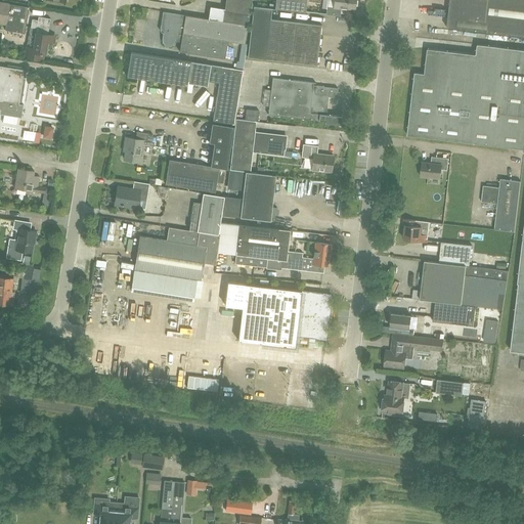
[(210,6),(208,18),(248,25),(250,15),(249,15),(251,0),(225,0),(224,9),(210,6)]
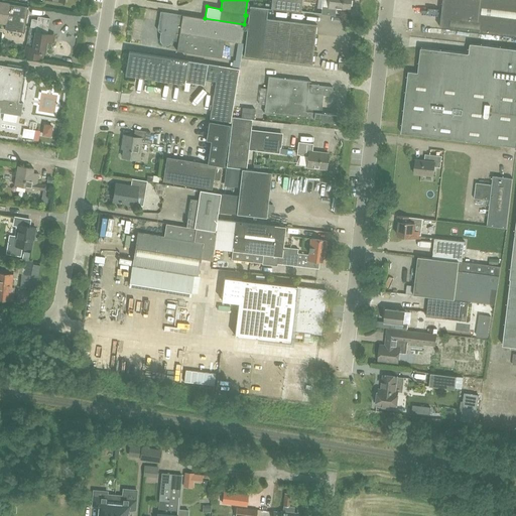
[(300,12),(301,0),(270,0),(270,9),(300,12)]
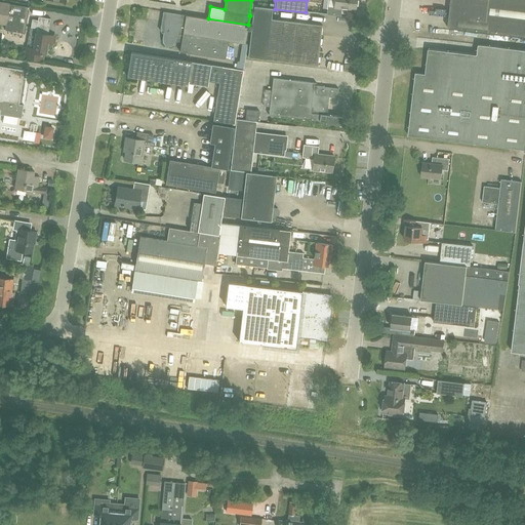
[(327,0),(326,14),(340,16),(341,8),(354,10),(355,0),(327,0)]
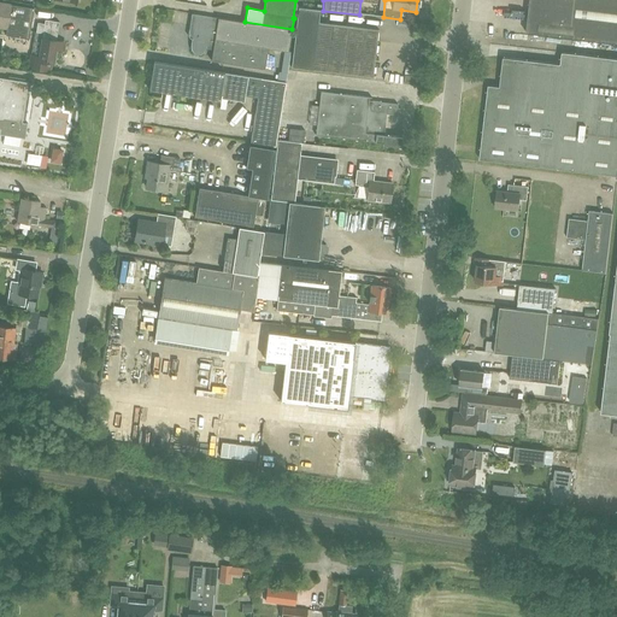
[(616,0),(530,0),(527,33),(541,34),(551,35),(616,42),(616,0)]
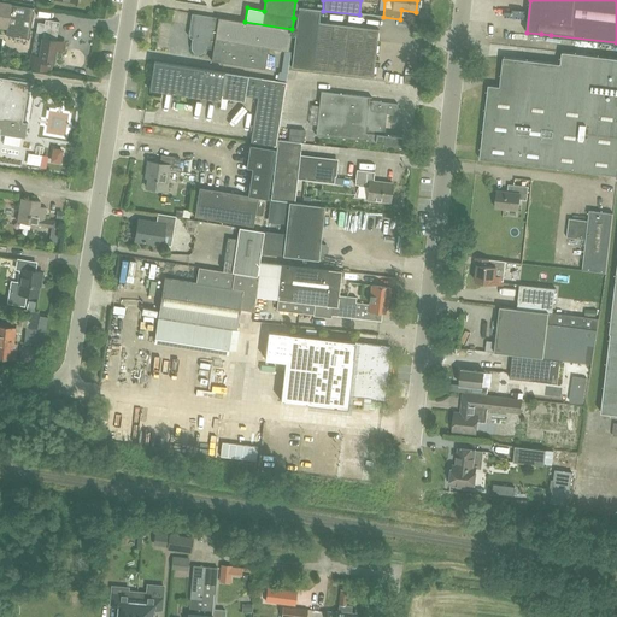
[(0,3),(0,27),(7,29),(6,35),(29,39),(34,7),(11,5),(0,3)]
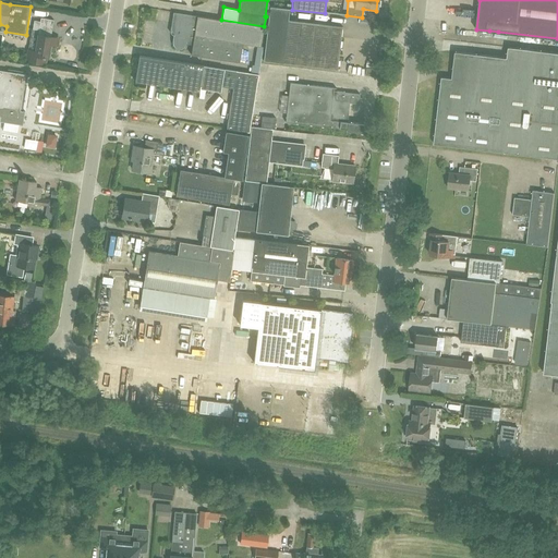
[(341,26),(287,20),(288,9),(269,7),(263,61),(337,70),(341,26)]
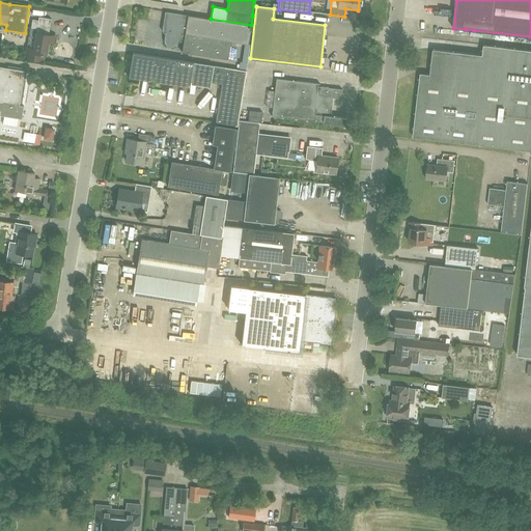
[(163,29),(162,30),(163,31),(163,32),(164,33),(165,33),(165,38),(164,39),(165,43),(167,46),(170,47),(173,47),(176,45),(177,42),(177,38),(184,39),(182,52),(228,59),(231,40),(248,44),(251,25),(211,19),(187,15),(165,11),(163,29)]
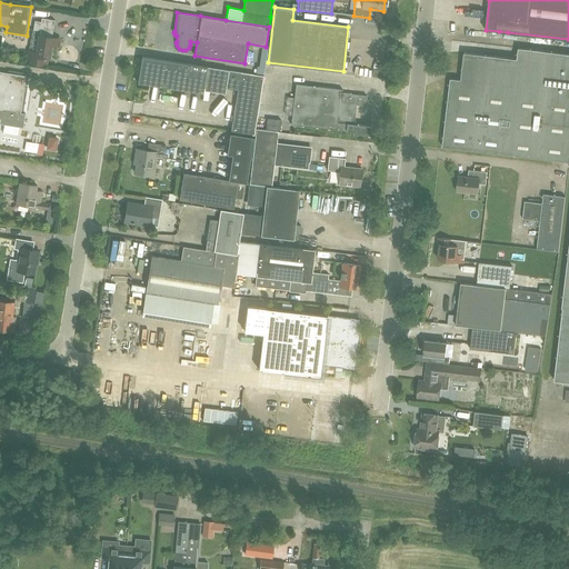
[(29,51),(27,62),(40,65),(47,66),(48,58),(50,59),(52,46),(57,46),(59,47),(60,39),(58,38),(52,38),(52,37),(55,20),(47,19),(41,18),(41,21),(35,21),(33,30),(32,29),(29,51)]
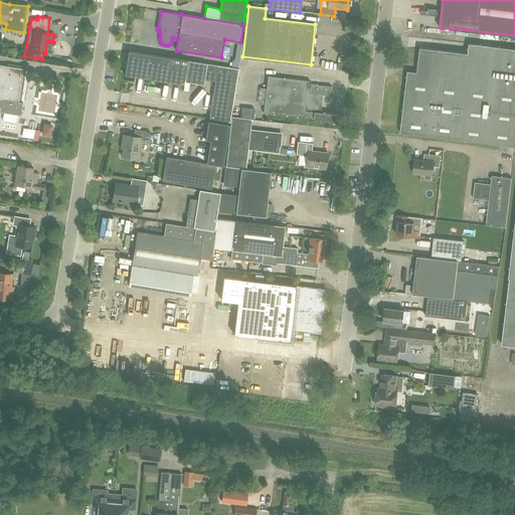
[(514,49),(469,44),(468,54),(419,48),(416,72),(407,71),(399,134),(514,147),(514,231),(502,345),(514,346),(514,49)]
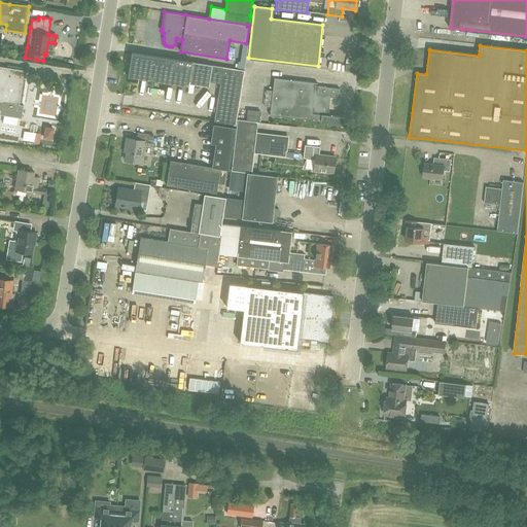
[(189,81),(195,82),(209,84),(210,77),(220,79),(214,121),(235,125),(243,70),(222,67),(198,63),(132,53),(128,76),(188,86),(189,81)]
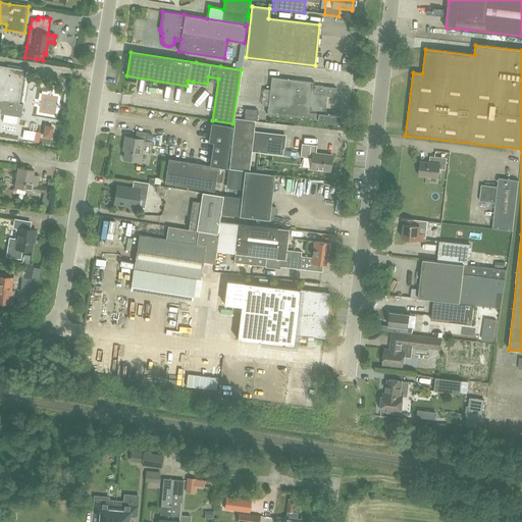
[(0,108),(0,109),(0,113),(4,114),(3,122),(16,124),(18,116),(21,117),(23,104),(21,103),(19,103),(24,69),(7,66),(0,64),(0,108)]
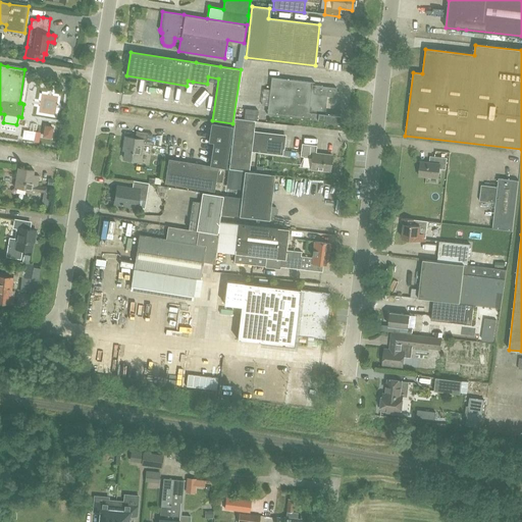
[(335,88),(323,87),(313,85),(313,83),(271,77),(269,89),(263,89),(261,105),(267,106),(267,113),(323,119),(323,122),(338,124),(340,116),(324,114),(326,96),(334,98),(335,88)]
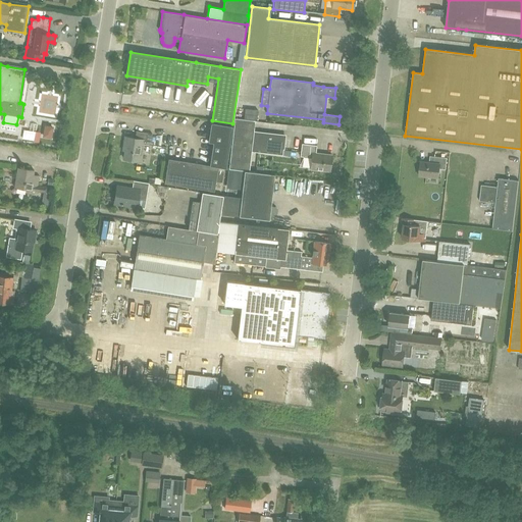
[(258,110),(246,109),(245,118),(257,119),(258,110)]
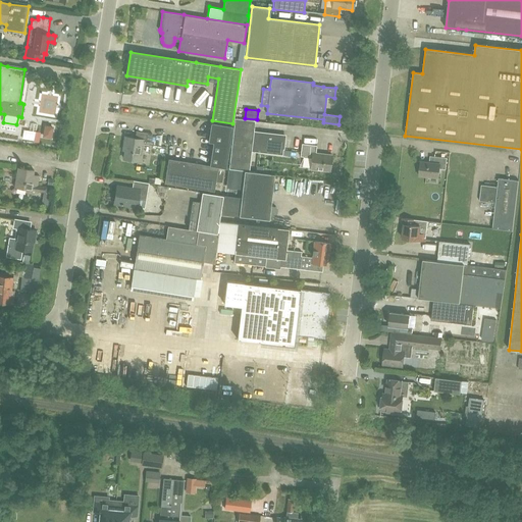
[(228,169),(249,171),(251,151),(282,154),(282,149),(284,135),(253,132),(255,120),(235,118),(228,169)]
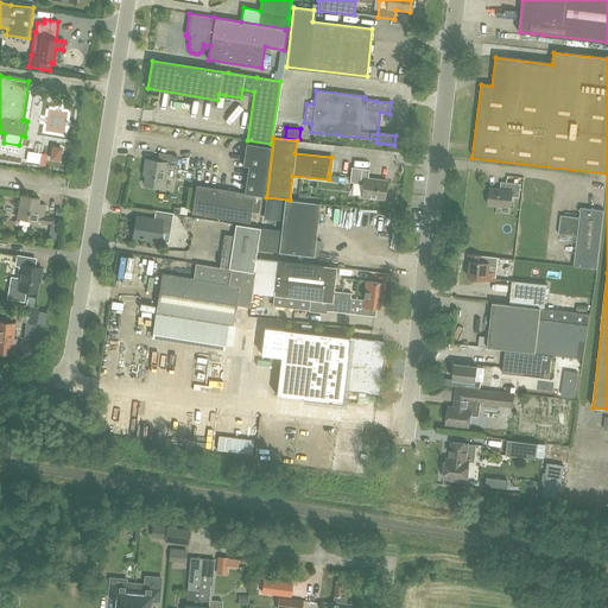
[(196,184),(191,213),(249,222),(253,194),(264,195),(271,146),(245,143),(241,166),(247,166),(244,192),(196,184)]
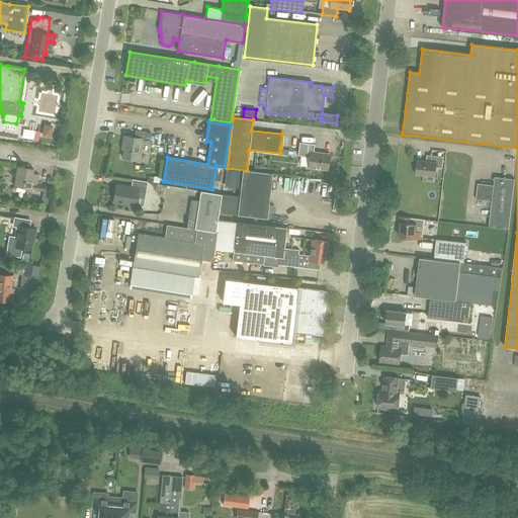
[(44,137),(51,138),(52,127),(45,126),(44,137)]
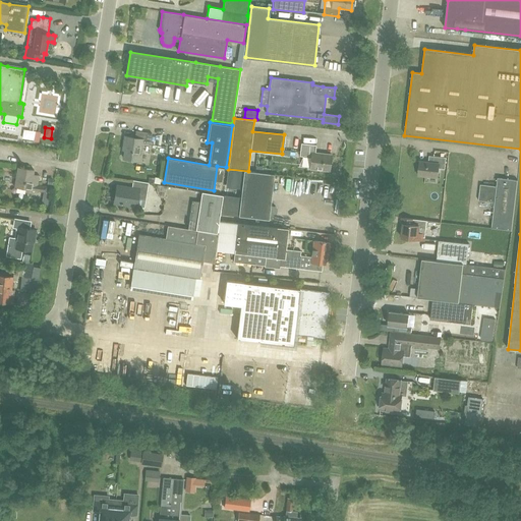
[(36,131),(31,130),(24,129),(22,137),(35,139),(36,131)]
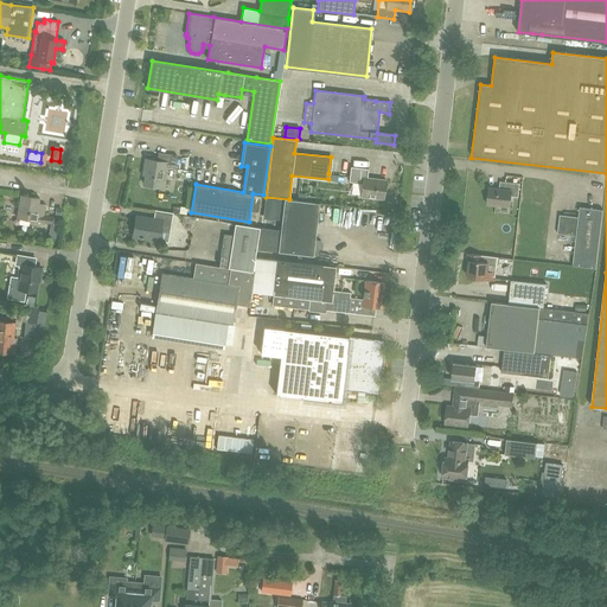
[(145,185),(152,186),(163,187),(166,166),(176,168),(178,154),(167,153),(159,152),(157,160),(146,159),(145,171),(147,171),(145,185)]
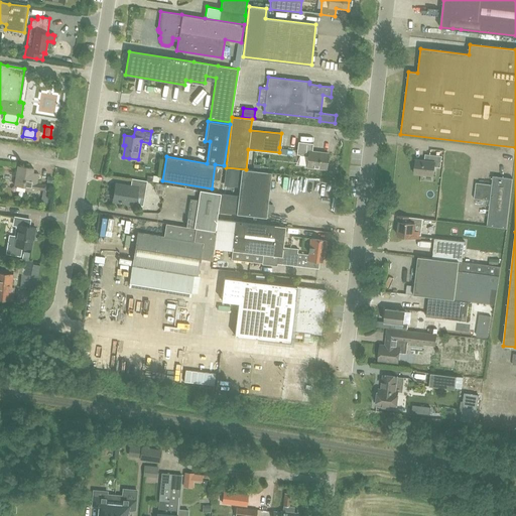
[(326,168),(328,153),(311,151),(312,143),(298,141),(296,154),(308,155),(306,166),(326,168)]
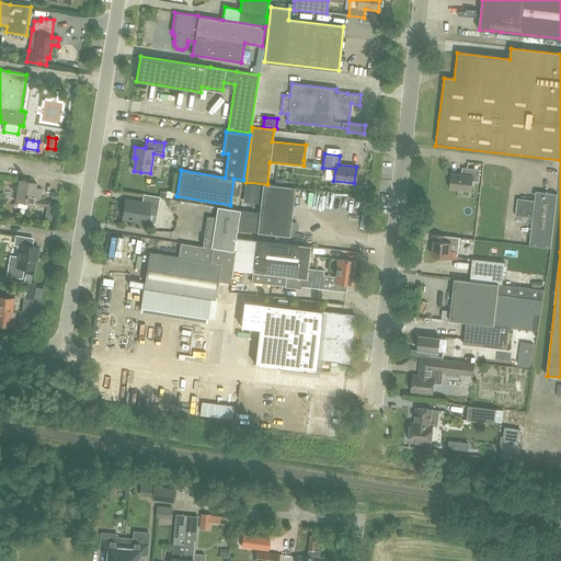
[(478,184),(480,170),(467,169),(466,175),(451,174),(450,189),(470,191),(471,183),(478,184)]
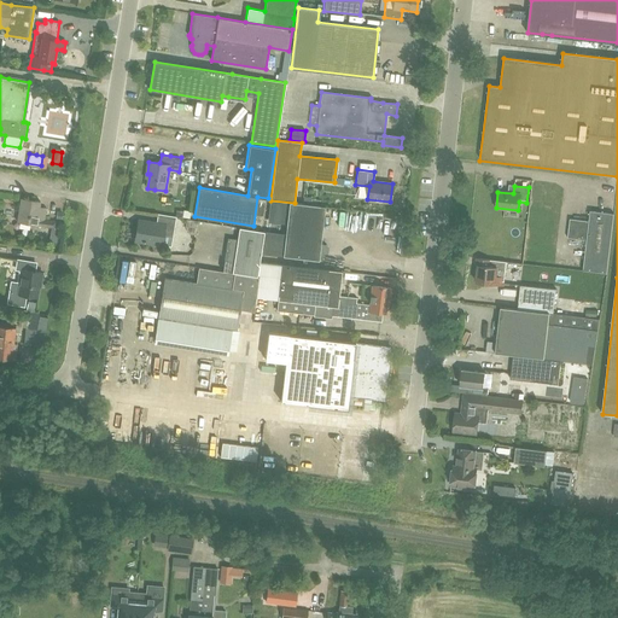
[(46,208),(40,207),(40,202),(22,198),(21,205),(18,222),(54,228),(56,222),(45,220),(46,208)]
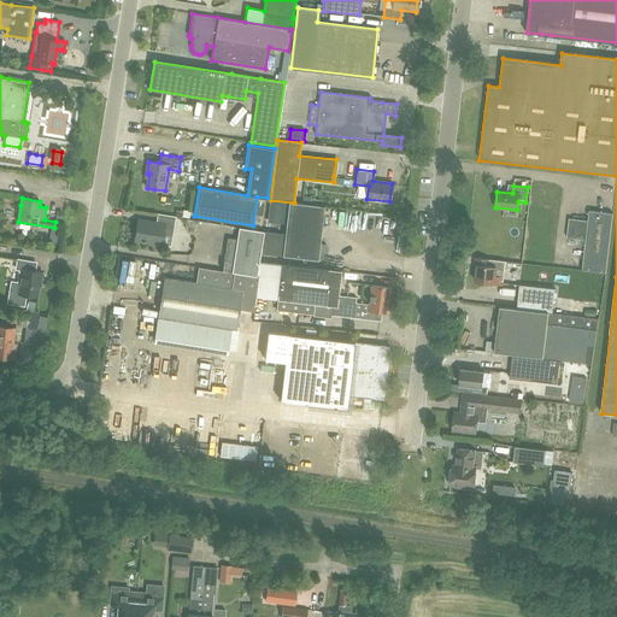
[(324,245),(319,245),(324,206),(310,205),(303,204),(288,201),(282,256),(318,260),(319,252),(323,253),(325,252),(325,247),(324,245)]
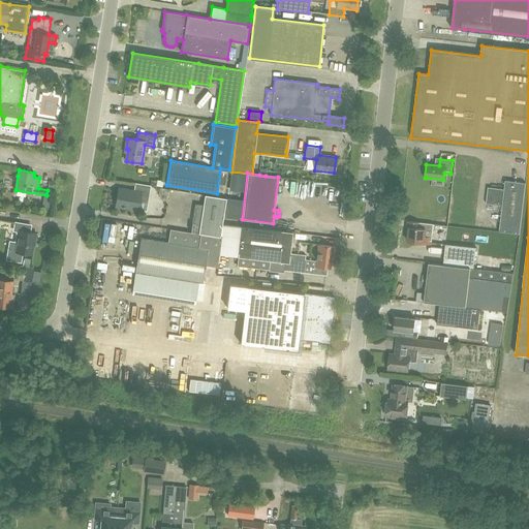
[(520,234),(526,182),(505,180),(504,189),(488,187),(486,204),(502,205),(499,230),(520,234)]
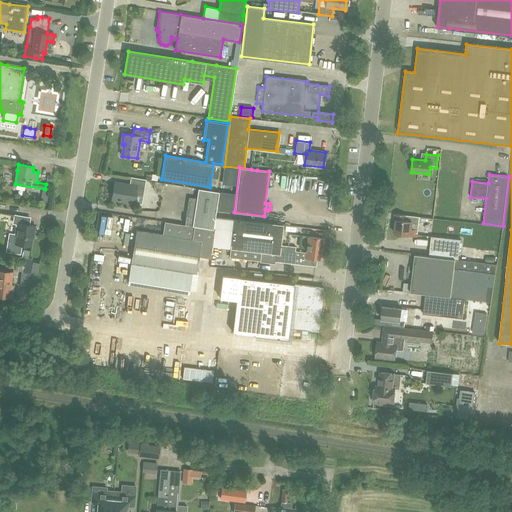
[(115,199),(115,200),(141,204),(146,180),(132,178),(130,185),(118,183),(118,184),(115,199)]
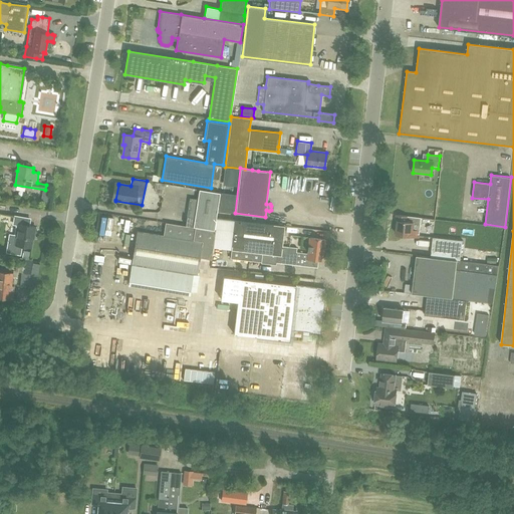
[(214,230),(220,193),(199,189),(197,199),(189,198),(185,226),(214,230)]
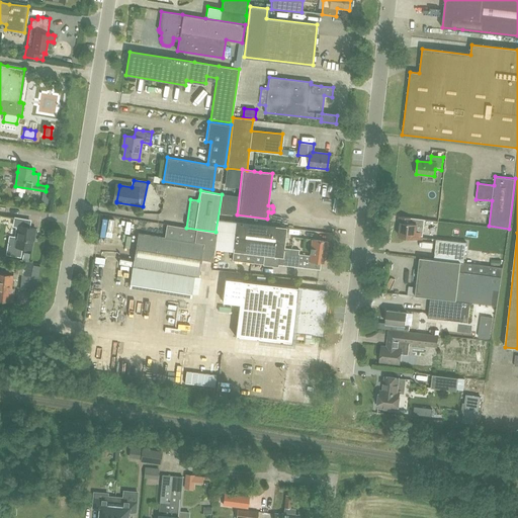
[(399,216),(398,231),(400,231),(399,236),(407,237),(411,237),(422,238),(424,219),(399,216)]
